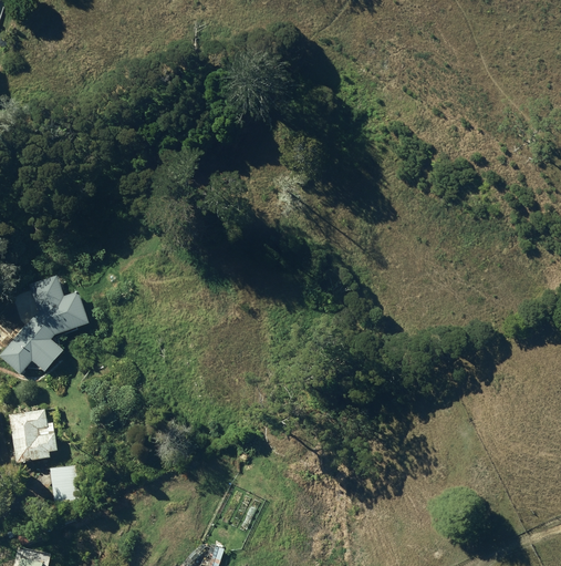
[(9,414),(16,463),(50,459),(49,451),(56,450),(53,422),(47,423),(44,410),(9,414)]
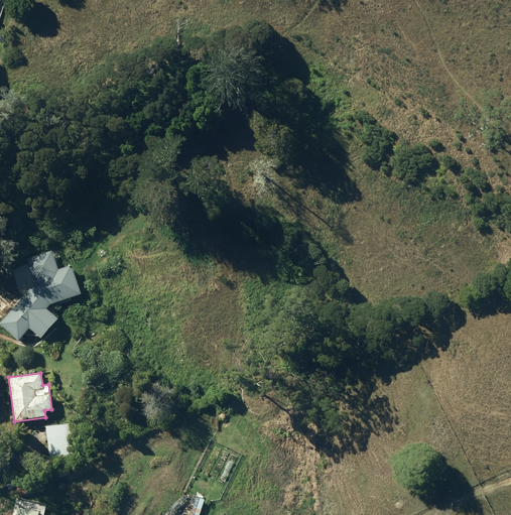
[(43,426),(46,459),(70,456),(67,423),(43,426)]
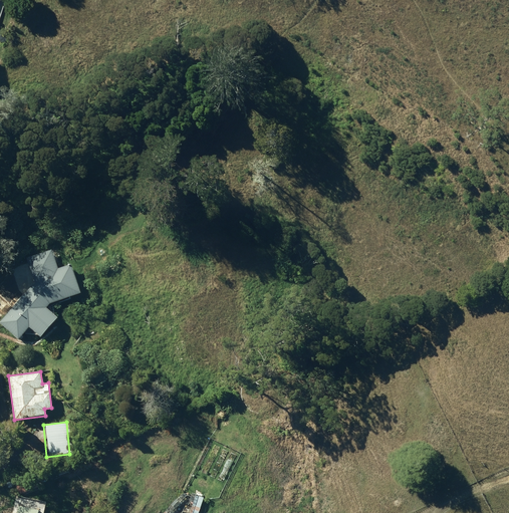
[(16,494),(37,485),(36,483),(32,474),(11,483),(15,492),(16,494)]
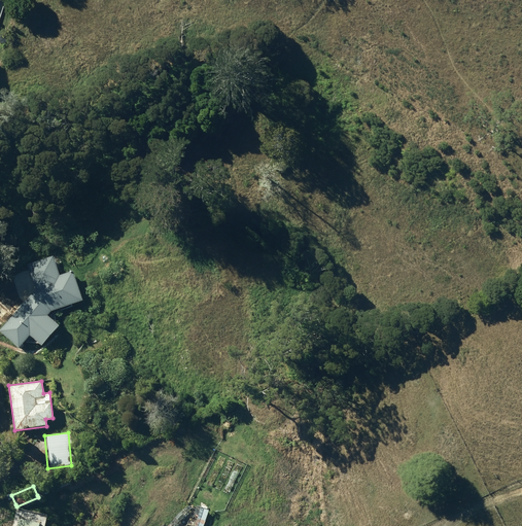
[(184,524),(190,525),(198,525),(205,509),(193,504),(189,512),(188,511),(184,524)]
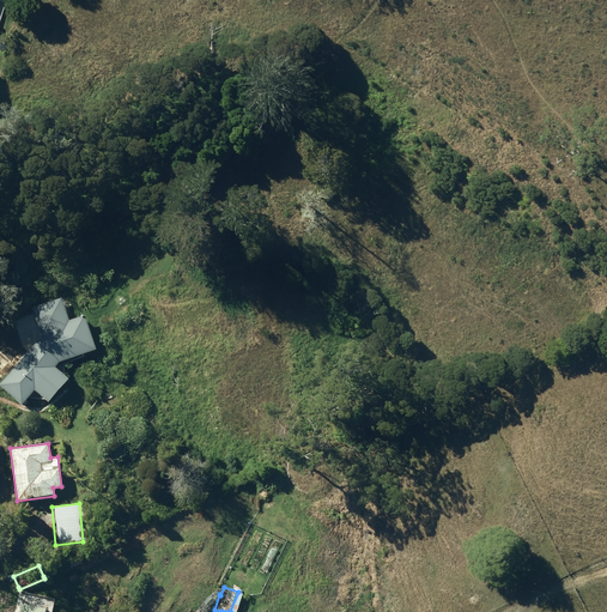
[(205,604),(210,599),(211,598),(206,593),(200,599),(201,600),(205,604)]
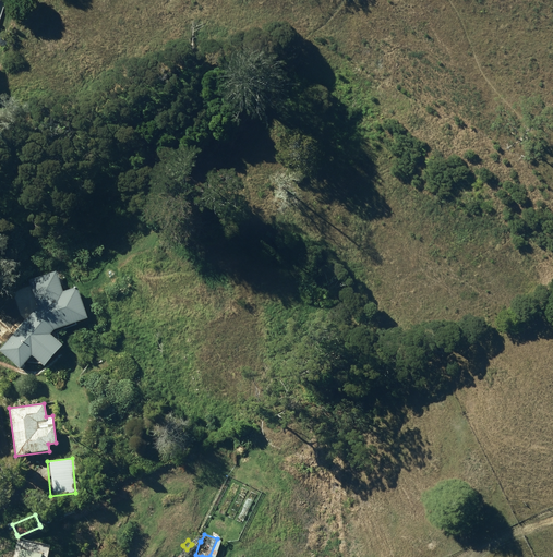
[(37,556),(38,551),(19,547),(16,546),(16,548),(13,556),(8,556),(37,556)]
